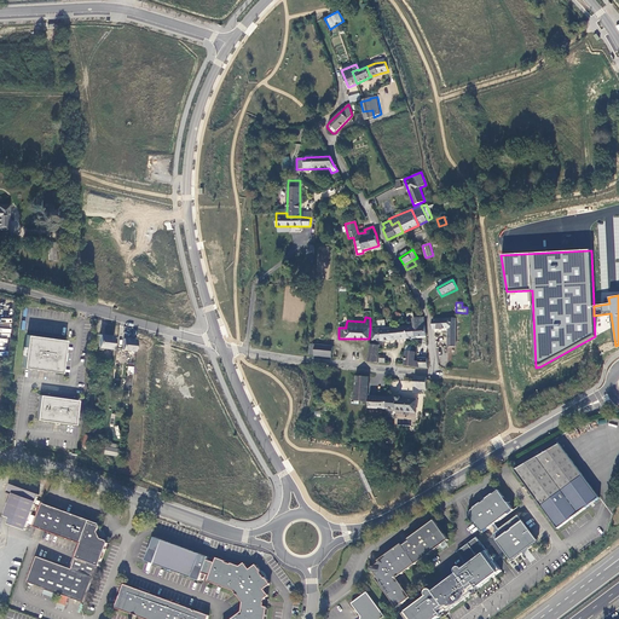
[(417,327),(415,327),(415,337),(426,337),(426,328),(423,317),(416,318),(417,327)]
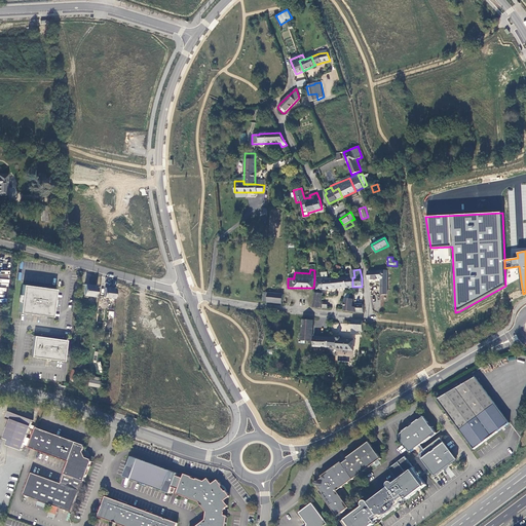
[(368,279),(380,279),(380,270),(368,271),(368,279)]
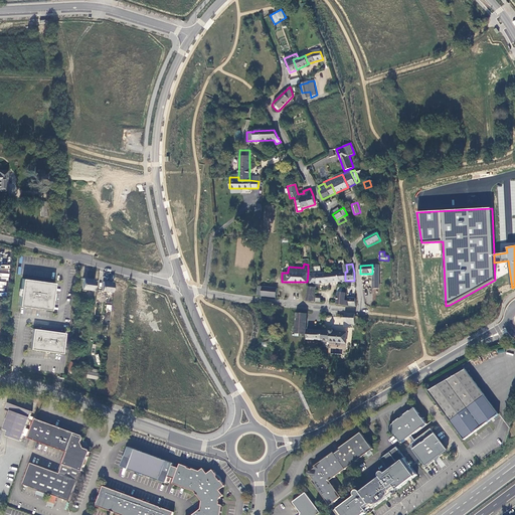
[(311,284),(339,282),(339,272),(310,274),(311,284)]
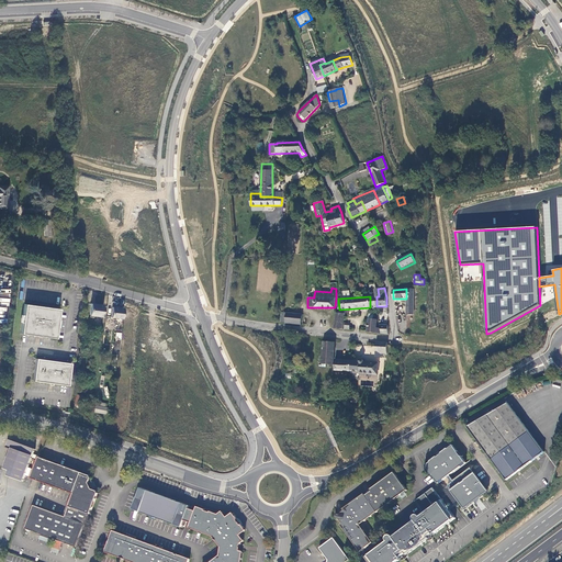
[(57,338),(60,308),(24,303),(21,333),(23,333),(57,338)]
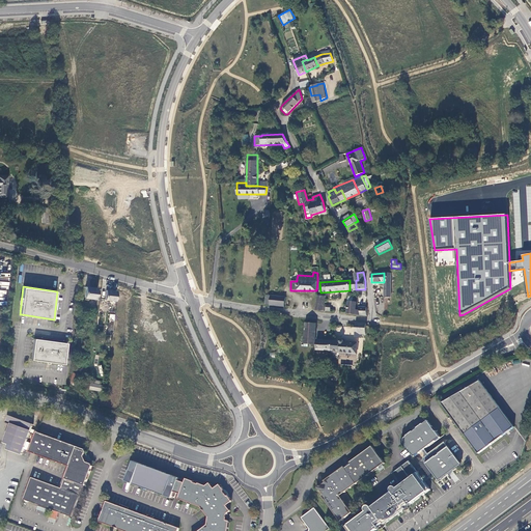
[(98,287),(85,286),(83,298),(95,300),(98,287)]
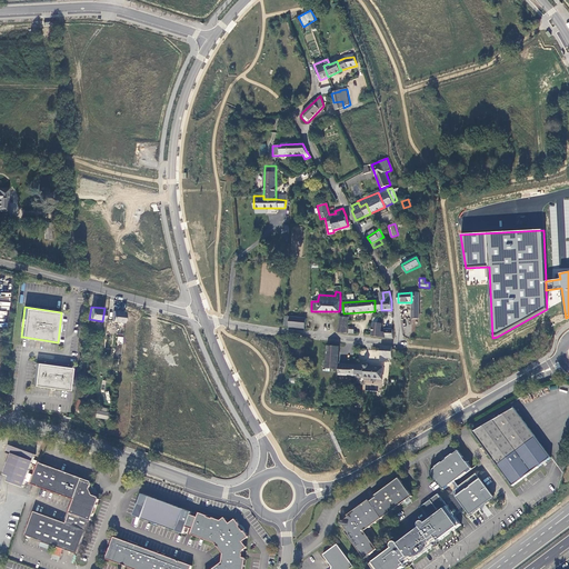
[(111,321),(123,322),(125,311),(112,309),(111,321)]
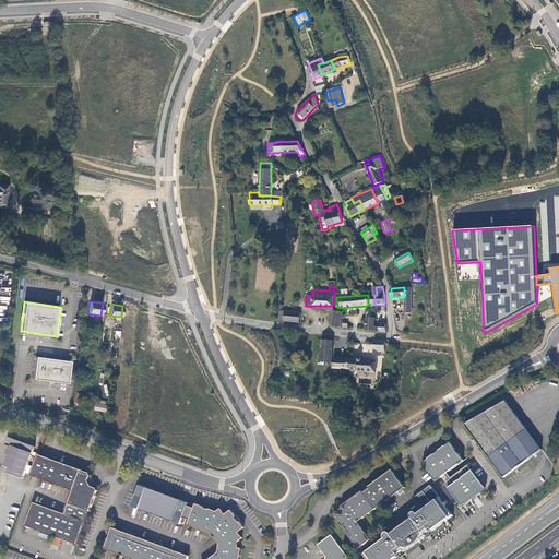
[(285,310),(284,321),(301,323),(302,312),(285,310)]
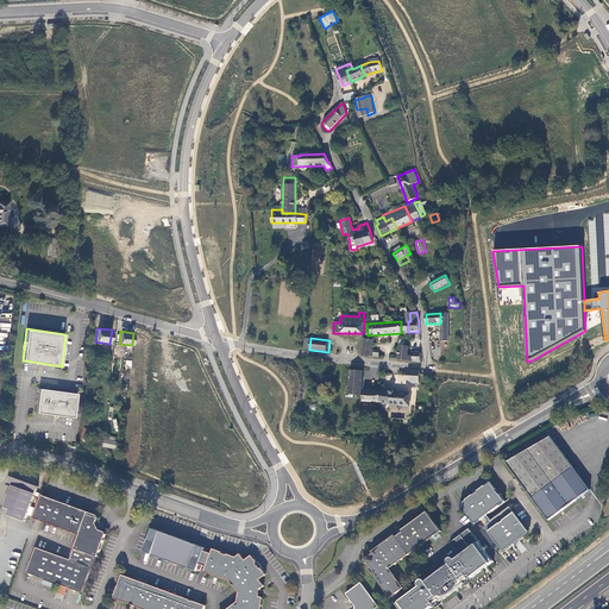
[(364,338),(362,356),(371,356),(374,339),(364,338)]
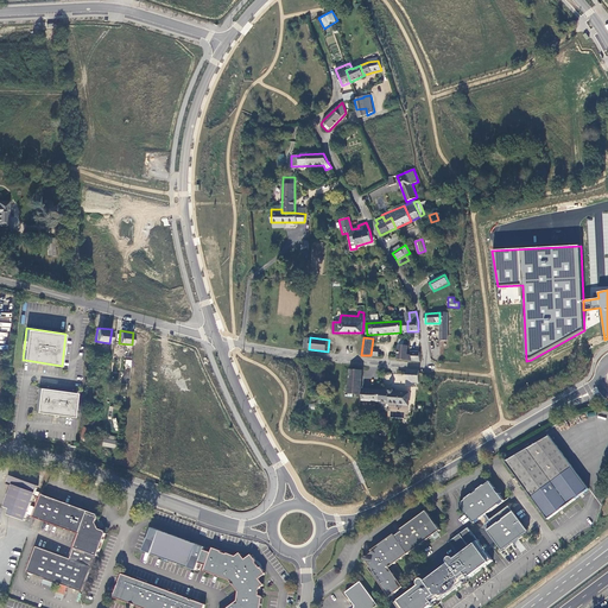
[(399,340),(397,358),(397,360),(411,361),(410,355),(407,355),(407,346),(404,346),(404,340),(399,340)]
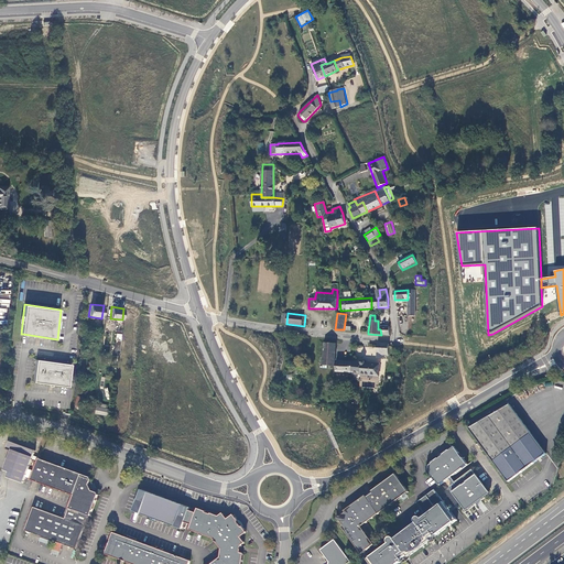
[(335,366),(336,344),(325,344),(323,365),(335,366)]
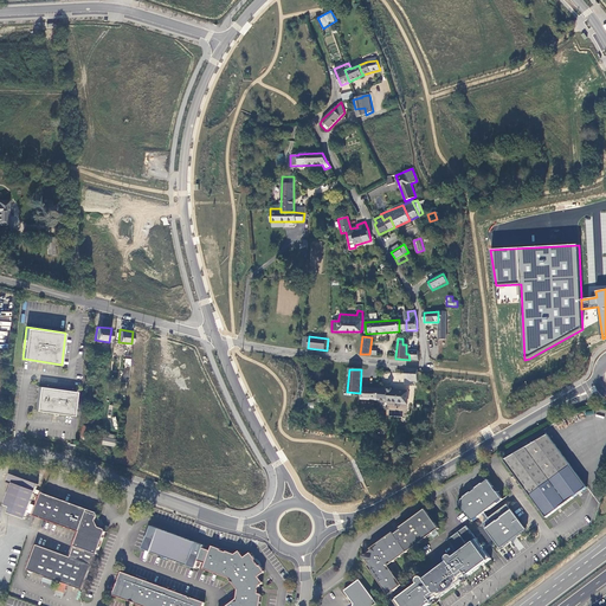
[(418,381),(418,372),(418,371),(406,369),(405,371),(405,381),(406,381),(406,385),(412,386),(413,381),(418,381)]
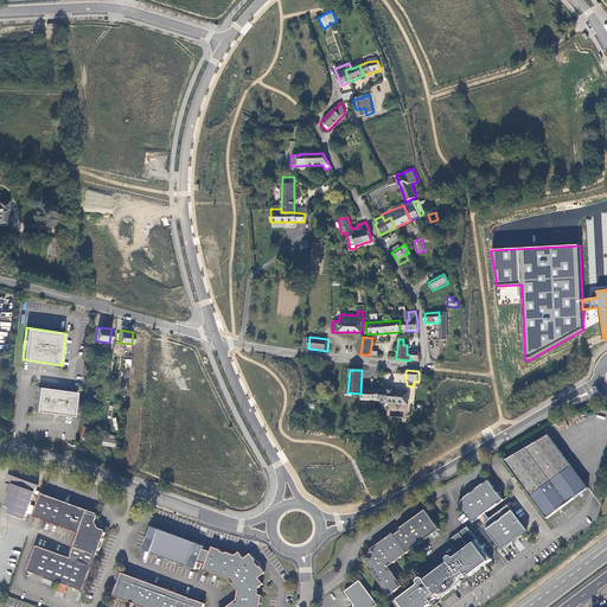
[(36,410),(72,416),(76,393),(74,391),(39,387),(36,410)]
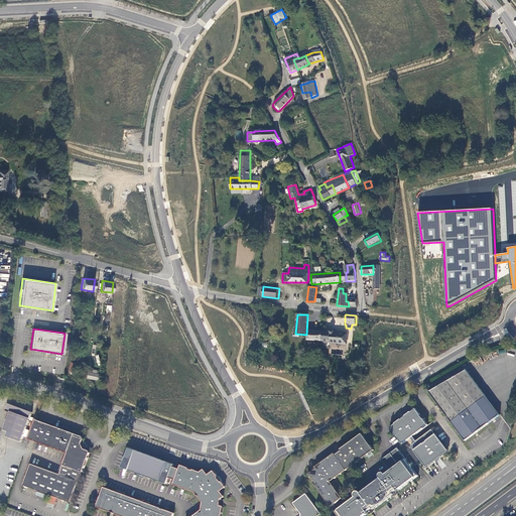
[(330,333),(323,332),(323,342),(329,342),(329,343),(346,344),(347,334),(334,333),(333,331),(333,330),(332,330),(331,331),(330,333)]
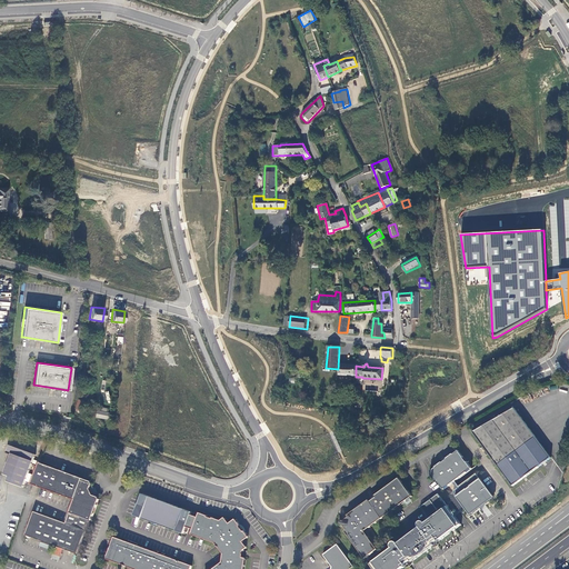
[(339,375),(356,377),(356,366),(339,365),(339,375)]
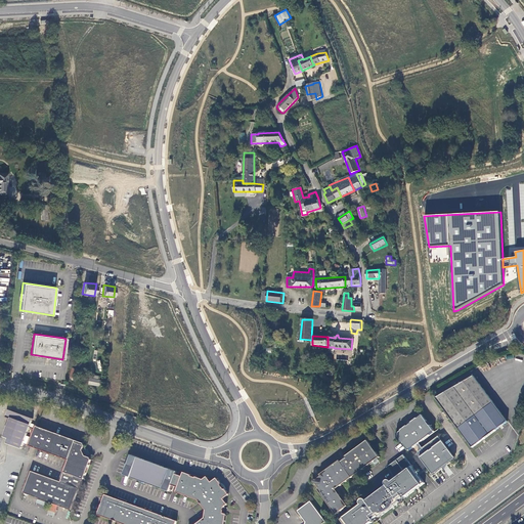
[(436,398),(472,448),(495,431),(508,422),(474,376),(436,398)]
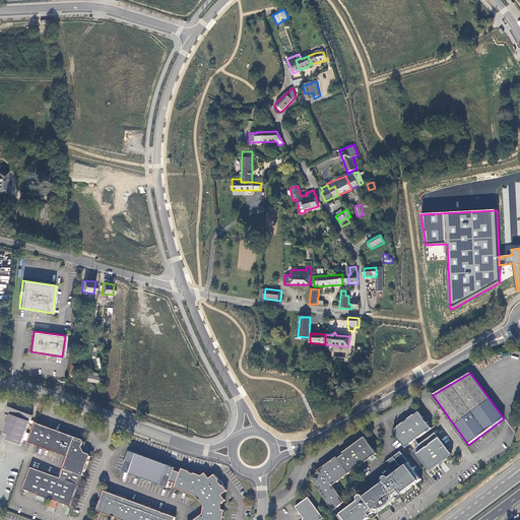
[(22,446),(31,415),(8,407),(5,414),(10,415),(4,435),(9,436),(8,441),(22,446)]
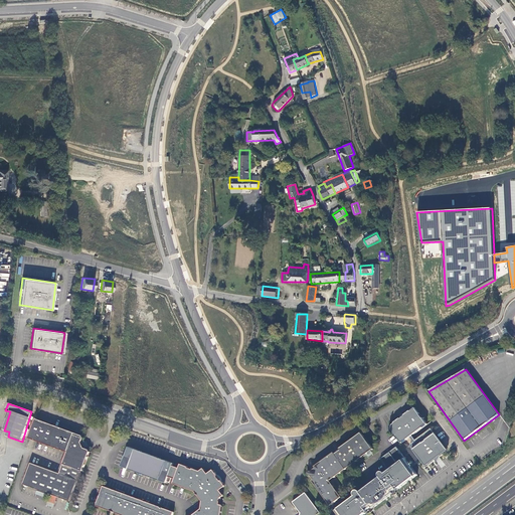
[(396,437),(401,443),(409,438),(413,443),(410,445),(425,466),(435,459),(436,460),(437,460),(439,459),(439,457),(438,457),(447,450),(431,428),(415,441),(411,436),(426,424),(414,407),(389,426),(396,437)]
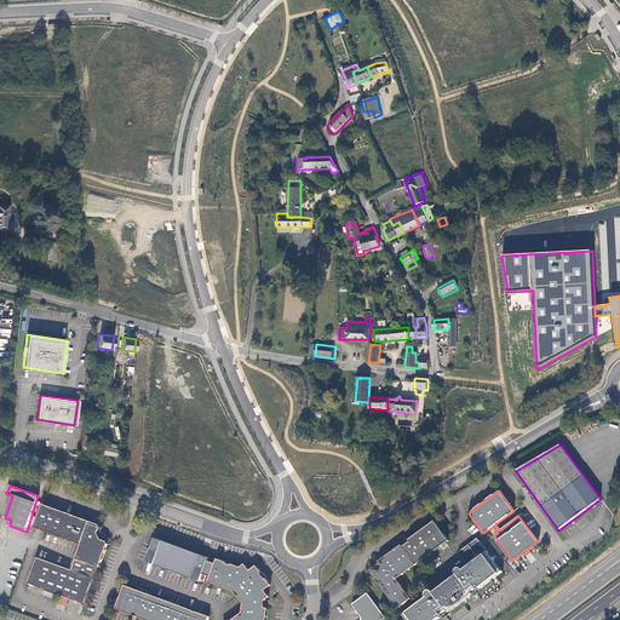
[(99,523),(44,503),(35,528),(81,544),(72,569),(38,557),(29,583),(84,603),(98,567),(101,567),(108,543),(108,540),(103,539),(104,538),(101,530),(99,530),(101,527),(99,523)]
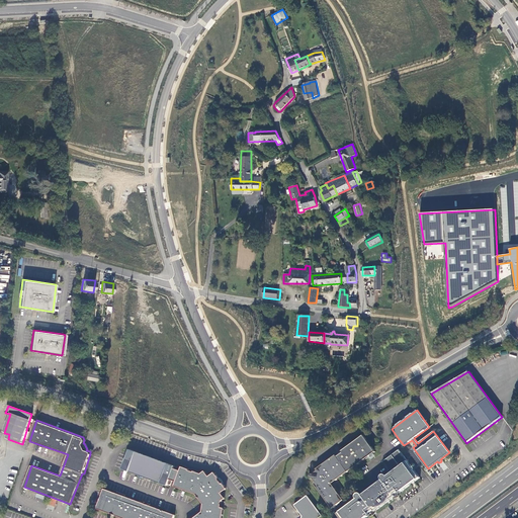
[(314,483),(331,508),(343,501),(331,484),(375,452),(363,435),(341,451),(342,452),(337,456),(336,454),(316,469),(316,471),(313,473),(310,473),(309,475),(309,476),(309,477),(310,478),(312,479),(315,483),(314,483)]
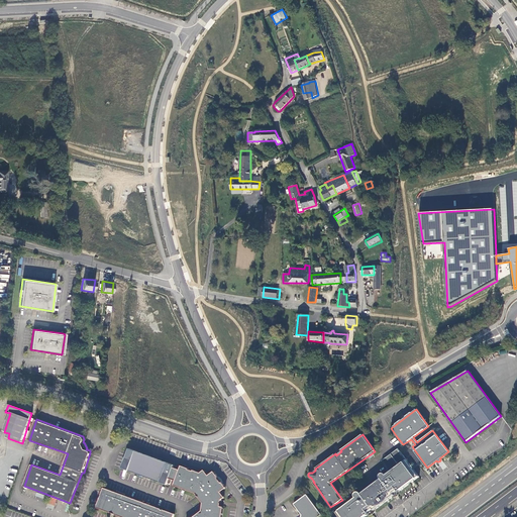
[(335,513),(338,516),(364,516),(373,510),(374,511),(394,495),(393,495),(398,491),(399,492),(418,477),(406,458),(407,457),(403,452),(407,449),(403,444),(382,461),(387,469),(390,473),(386,476),(385,475),(384,474),(382,475),(381,476),(381,477),(382,479),(362,494),(360,493),(358,493),(357,493),(356,494),(355,496),(356,498),(335,513)]
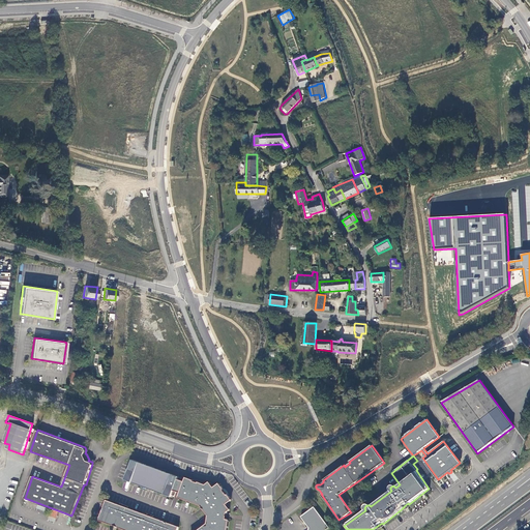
[(207,524),(199,529),(228,529),(230,520),(227,520),(227,518),(228,512),(231,509),(227,503),(232,501),(232,499),(230,496),(229,496),(222,488),(223,487),(221,483),(219,483),(213,487),(211,482),(208,482),(206,483),(187,477),(185,478),(183,480),(178,478),(178,476),(133,460),(124,479),(171,497),(172,494),(174,495),(176,491),(179,492),(178,497),(201,504),(208,517),(207,524)]
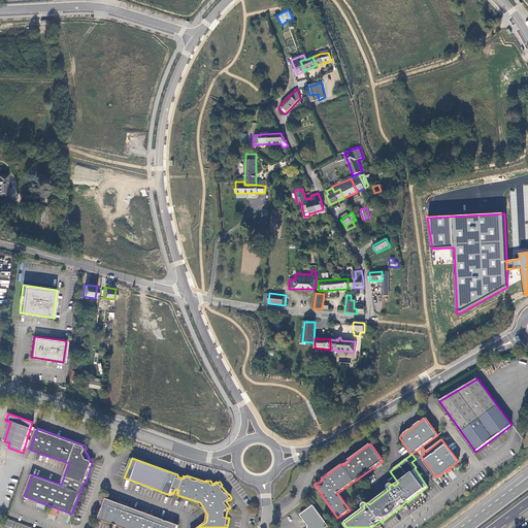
[(99,518),(127,527),(176,527),(178,525),(108,498),(99,518)]
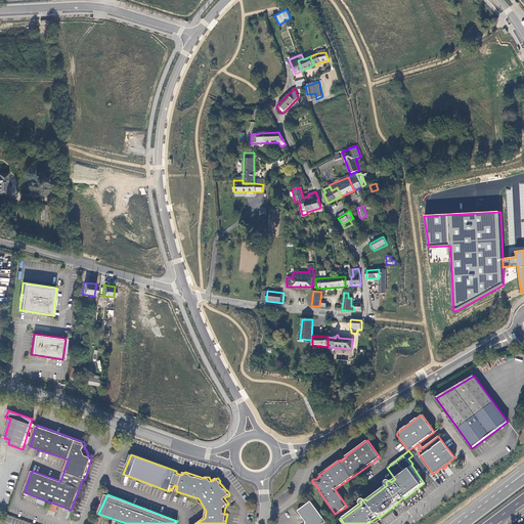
[(305,523),(322,523),(325,522),(311,503),(298,511),(305,521),(305,523)]
